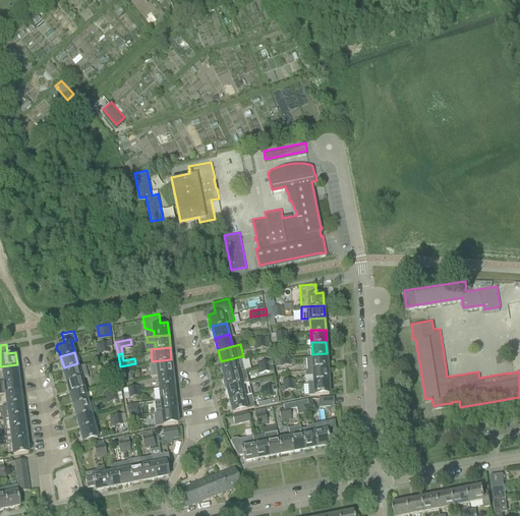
[(327,353),(312,354),(306,355),(307,366),(305,366),(305,367),(328,365),(329,364),(329,360),(328,359),(327,353)]
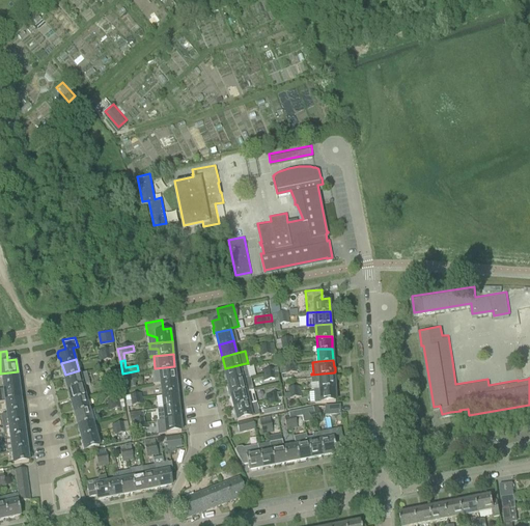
[(249,376),(246,363),(225,368),(228,381),(243,377),(249,376)]
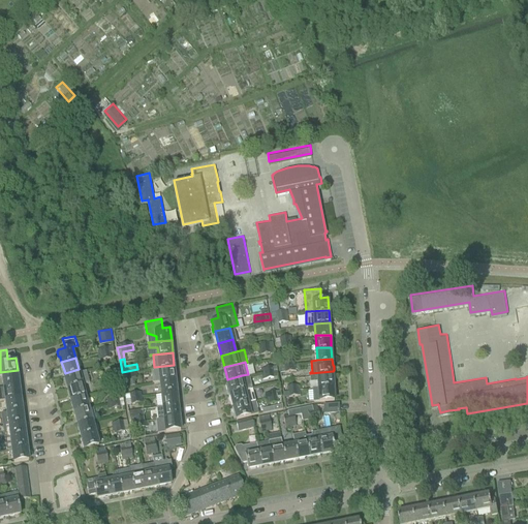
[(154,367),(152,367),(153,379),(160,378),(176,377),(174,365),(154,367)]
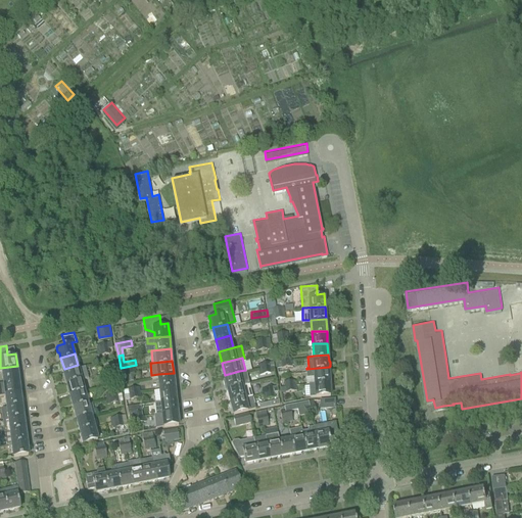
[(113,370),(113,369),(117,368),(116,363),(101,366),(103,372),(113,370)]
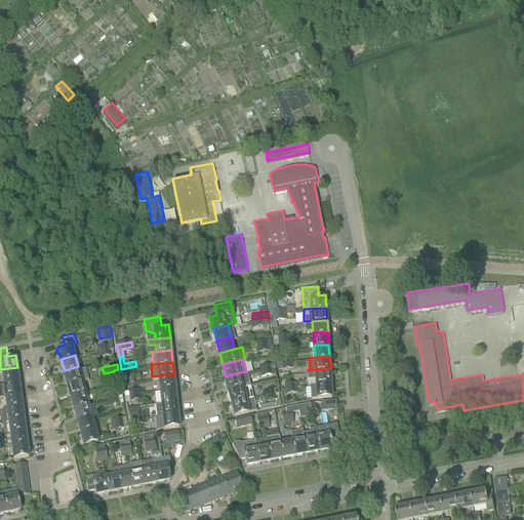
[(78,366),(65,370),(68,383),(82,378),(78,366)]
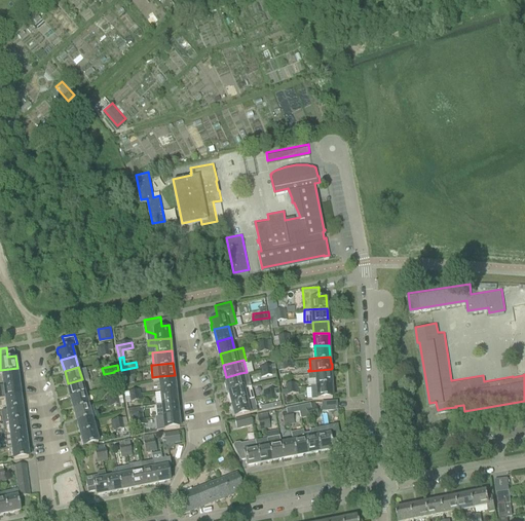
[(138,372),(137,367),(121,370),(122,375),(127,374),(128,381),(135,380),(135,377),(136,376),(136,372),(138,372)]
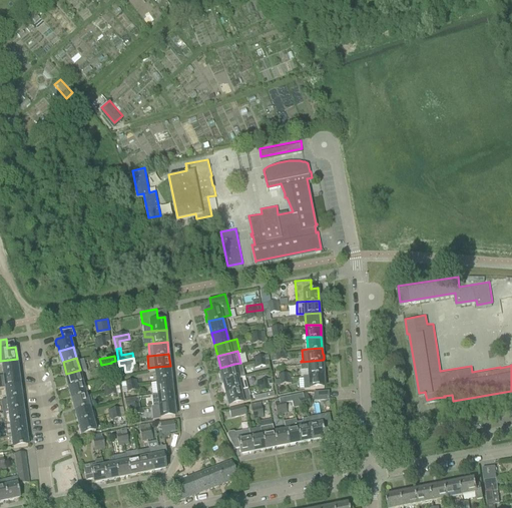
[(17,359),(3,361),(4,373),(19,371),(17,359)]
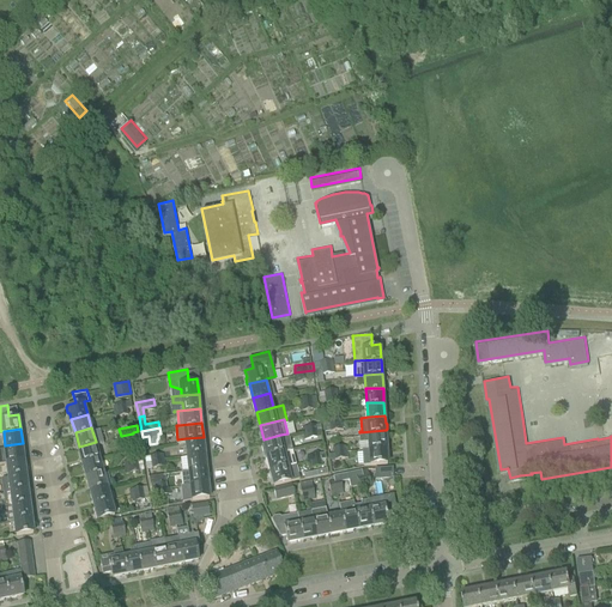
[(387,444),(386,430),(359,432),(359,438),(369,438),(369,445),(387,444)]
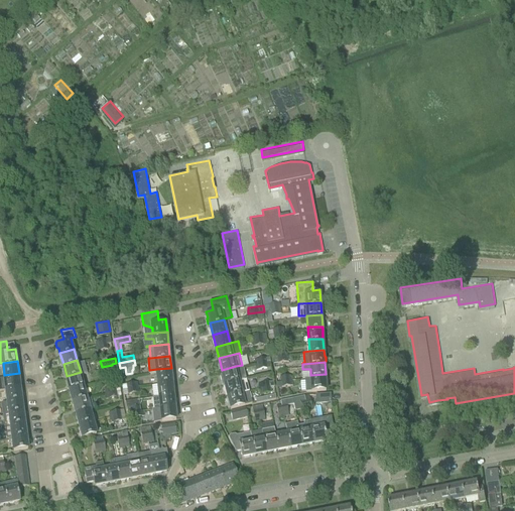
[(239,378),(236,366),(222,370),(225,382),(239,378)]
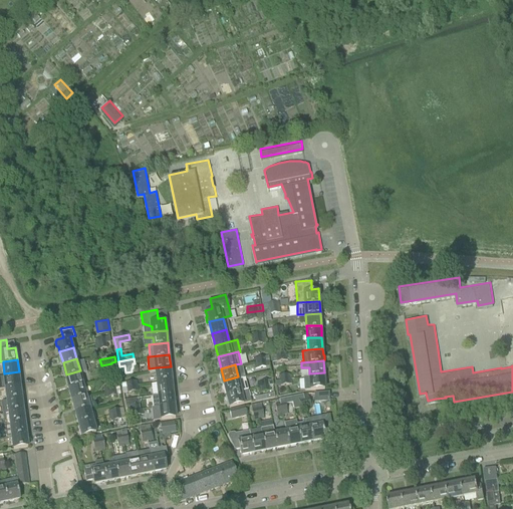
[(171,366),(156,367),(158,379),(172,377),(171,366)]
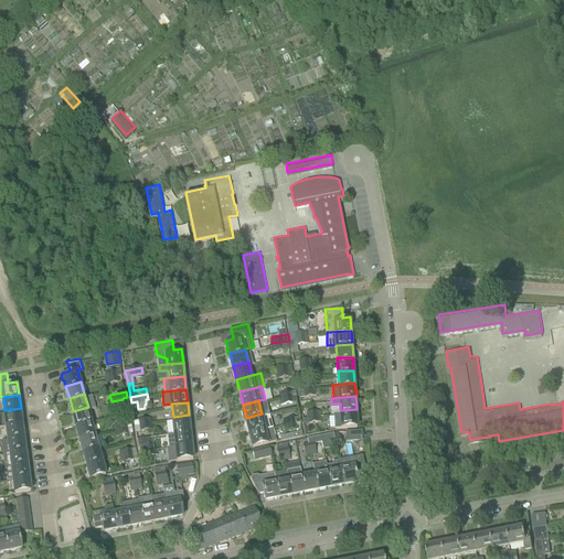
[(92,420),(88,407),(73,411),(76,423),(92,420)]
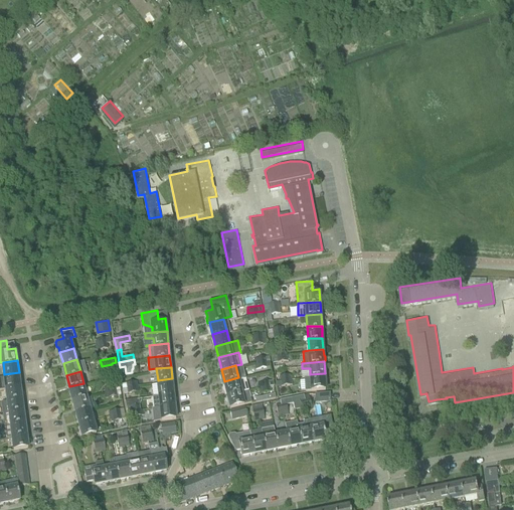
[(4,374),(0,374),(0,386),(6,385),(6,386),(20,384),(19,372),(4,374)]
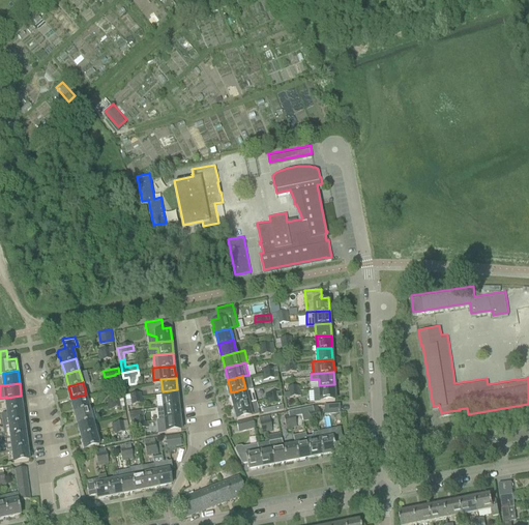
[(319,385),(314,386),(314,399),(335,398),(334,384),(319,385)]
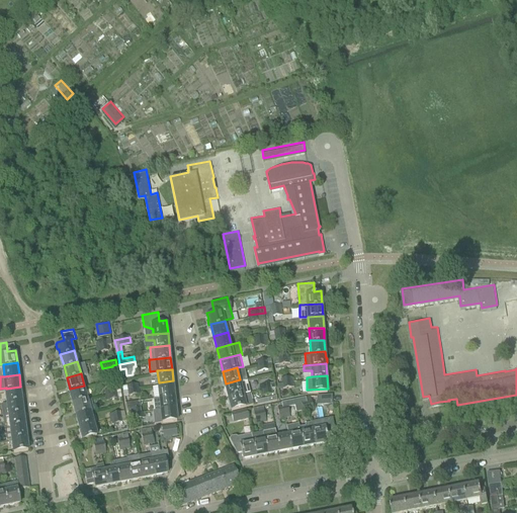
[(240,379),(226,383),(225,385),(226,389),(227,390),(229,395),(250,390),(247,377),(240,379)]
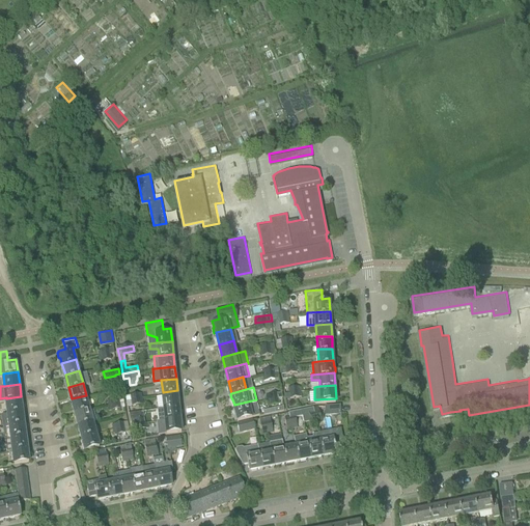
[(177,390),(163,392),(164,405),(178,403),(177,390)]
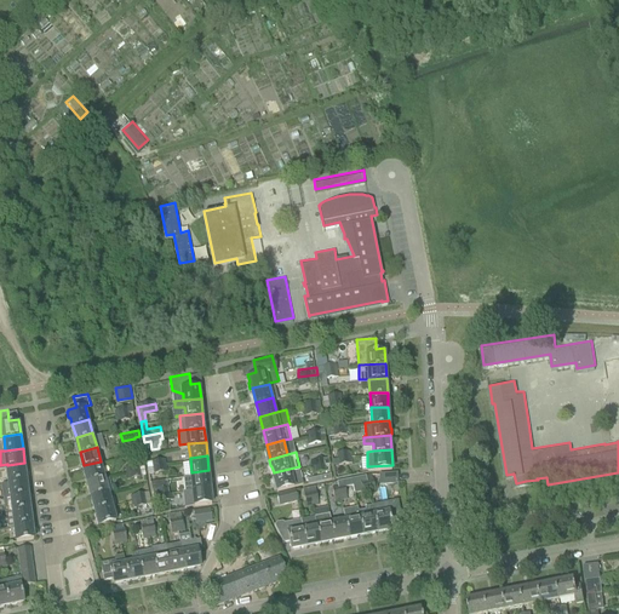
[(104,475),(101,462),(84,465),(87,480),(104,475)]
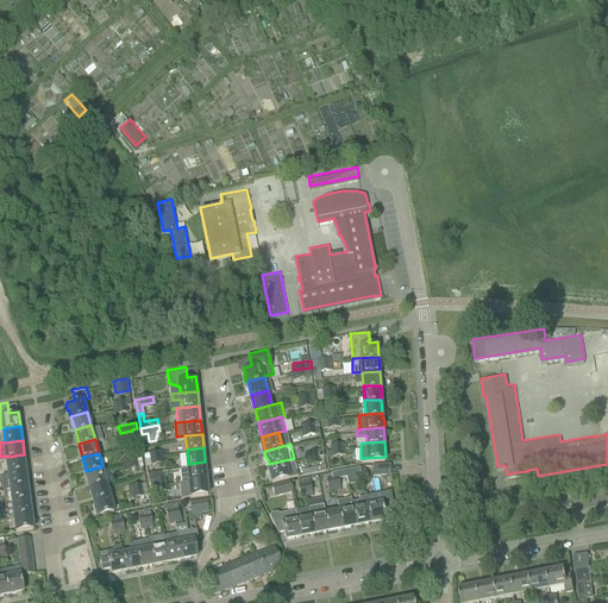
[(26,469),(24,454),(7,457),(8,471),(26,469)]
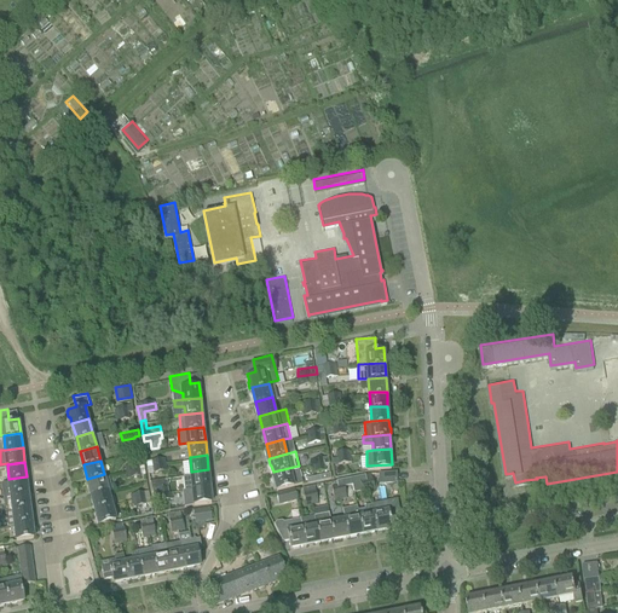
[(299,466),(273,472),(273,473),(272,473),(271,474),(272,479),(275,480),(277,486),(302,480),(299,466)]
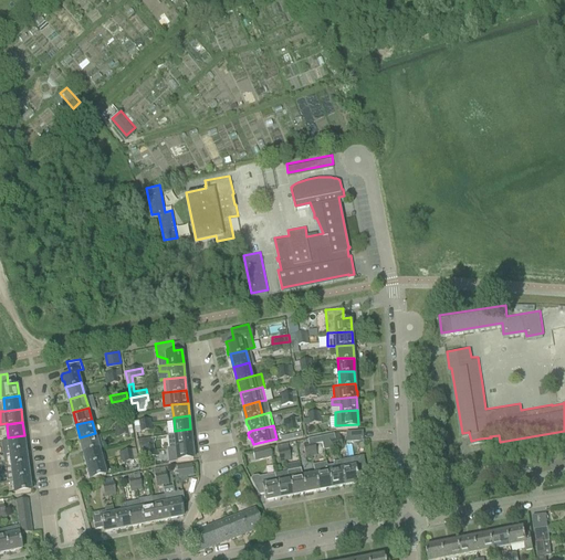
[(190,429),(175,431),(168,432),(169,444),(176,444),(192,442),(190,429)]
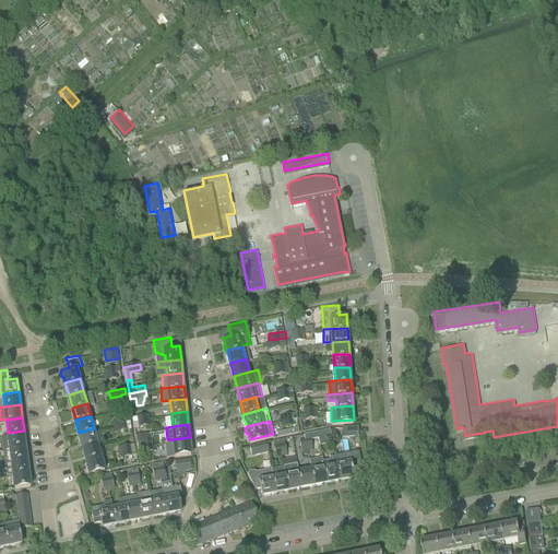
[(298,424),(277,428),(279,433),(299,428),(298,424)]
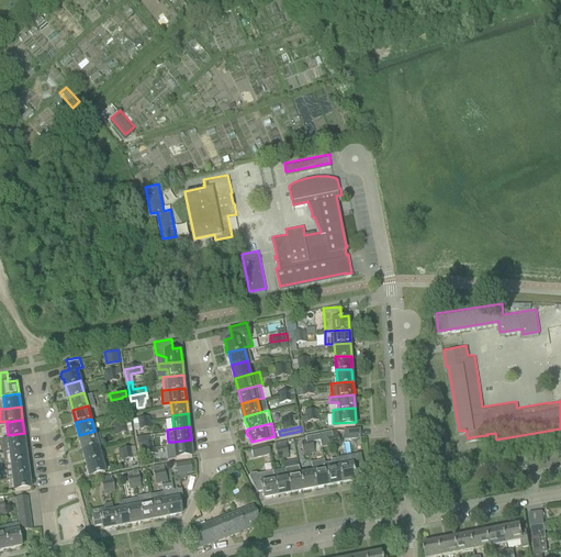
[(345,435),(360,434),(360,426),(345,426),(345,435)]
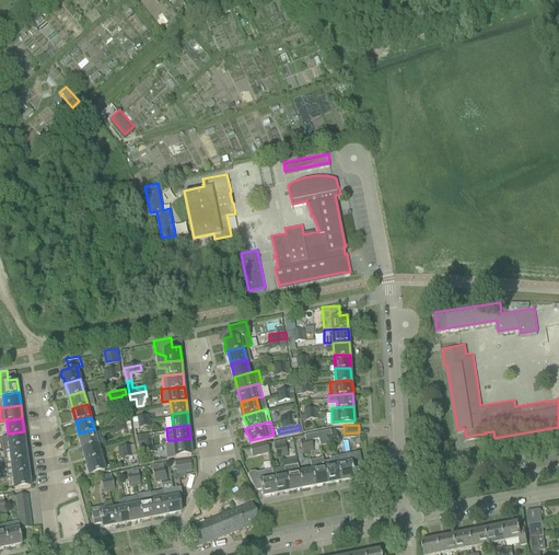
[(94,429),(79,434),(82,446),(97,442),(94,429)]
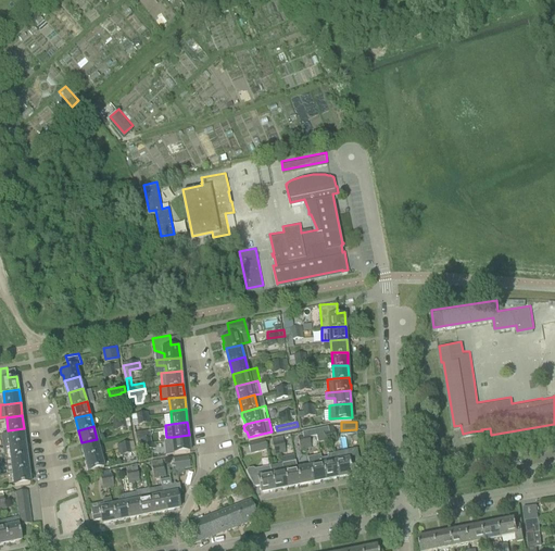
[(25,441),(24,428),(8,430),(10,442),(25,441)]
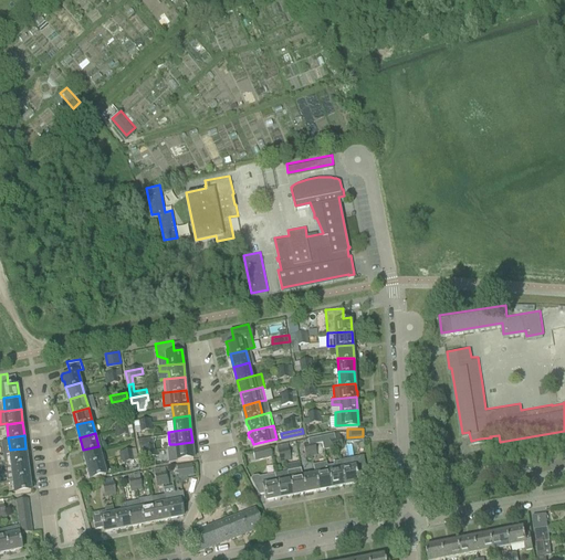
[(169,444),(167,445),(169,460),(178,457),(194,456),(192,442),(176,444),(169,444)]
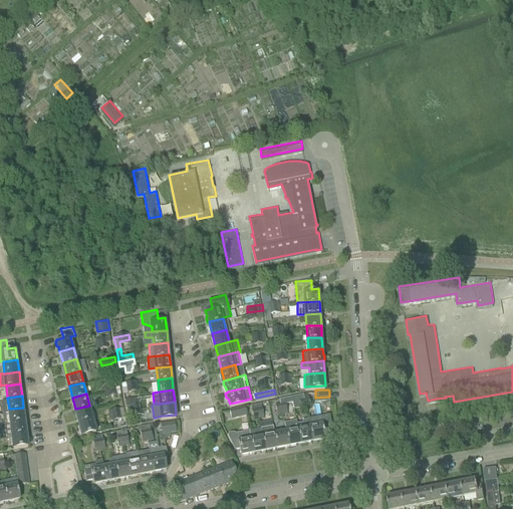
[(244,404),(230,407),(232,416),(247,412),(244,404)]
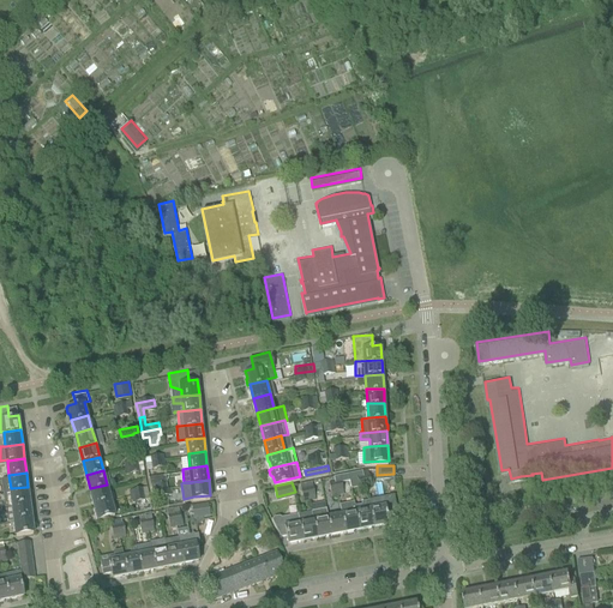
[(110,498),(107,485),(90,488),(95,503),(110,498)]
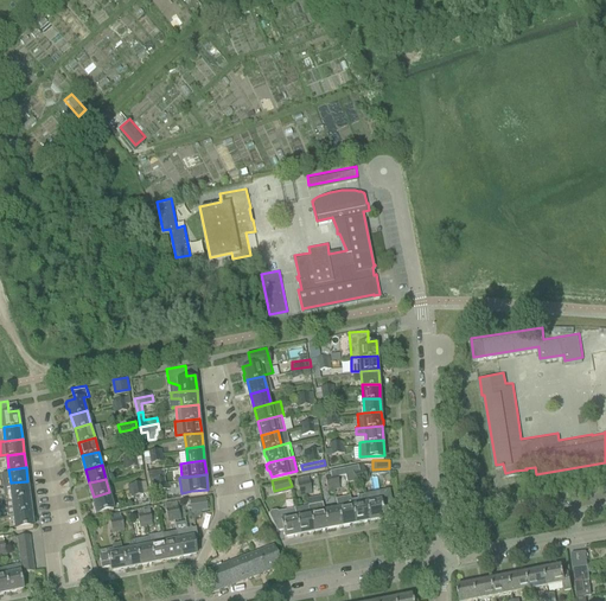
[(27,481),(11,483),(4,484),(5,498),(12,497),(30,494),(27,481)]
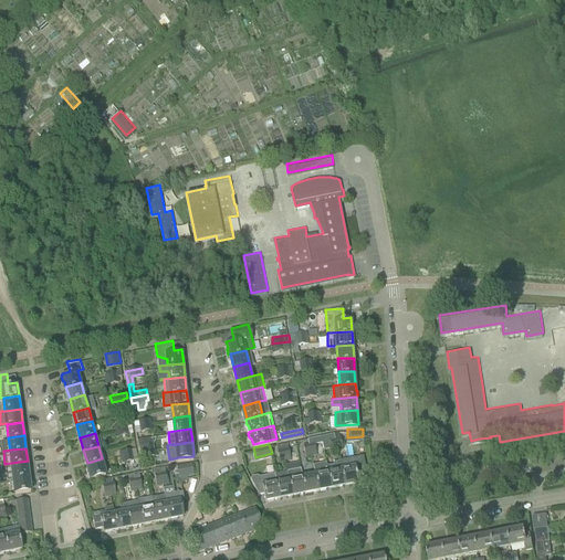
[(339,457),(345,482),(358,479),(356,472),(366,469),(363,453),(339,457)]
